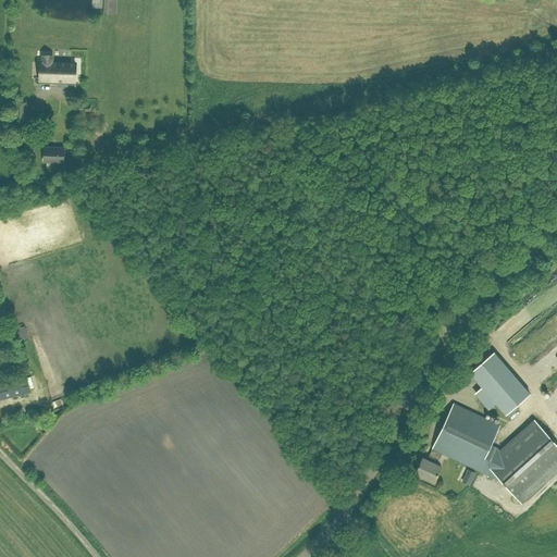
[(39,81),(75,82),(75,63),(52,62),(52,56),(42,56),(42,62),(40,62),(39,81)]
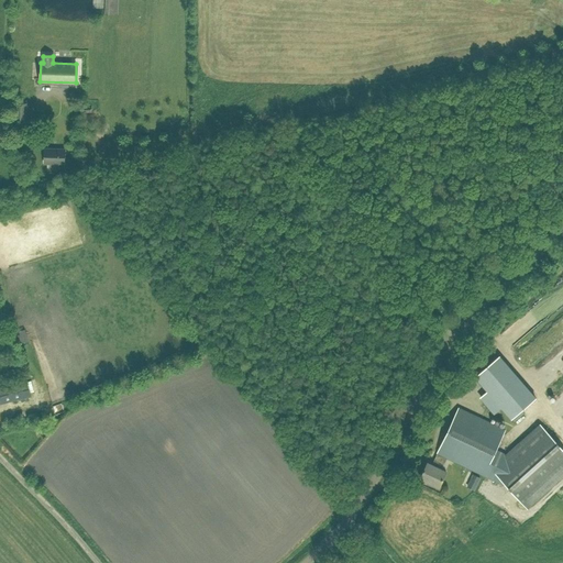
[(25,124),(26,105),(15,103),(14,123),(25,124)]
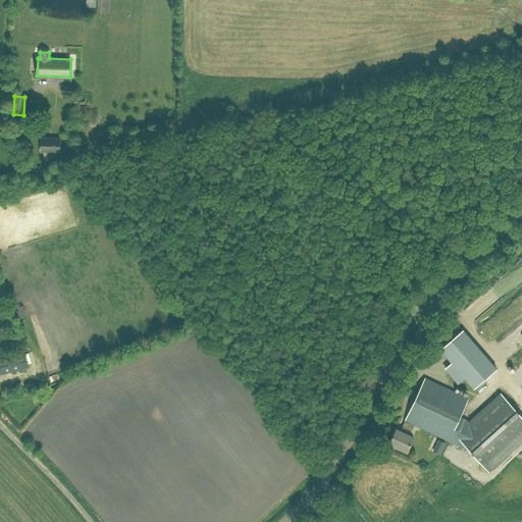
[(41,151),(59,151),(59,139),(41,139),(41,151)]
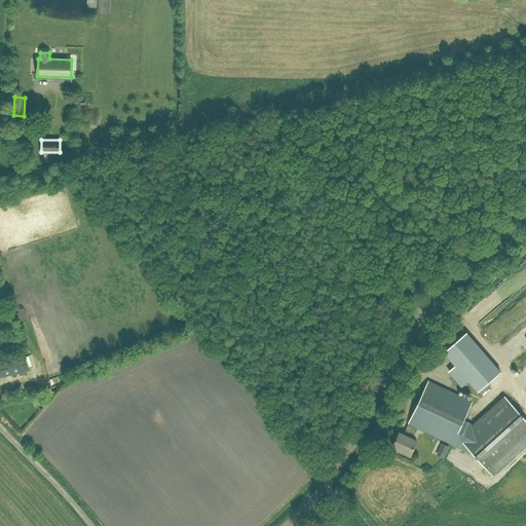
[(515,325),(525,315),(525,304),(510,317),(515,325)]
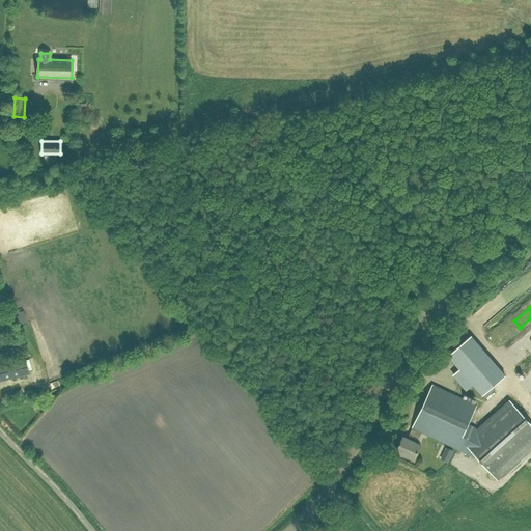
[(501,332),(491,341),(497,347),(507,338),(501,332)]
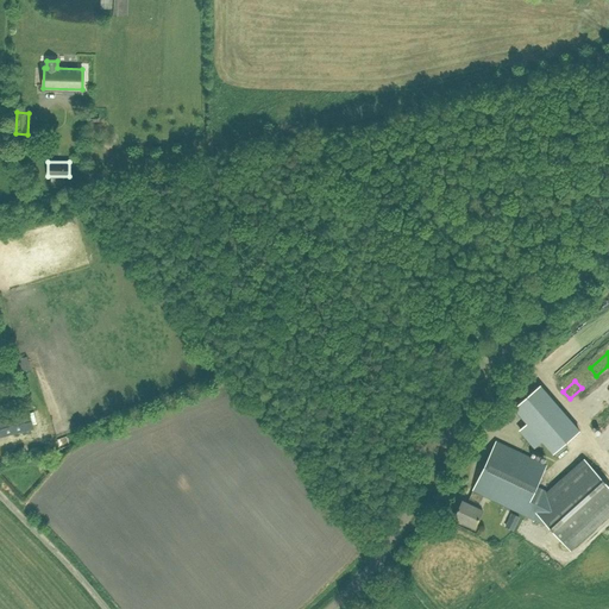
[(553,453),(579,431),(540,385),(514,408),(553,453)]
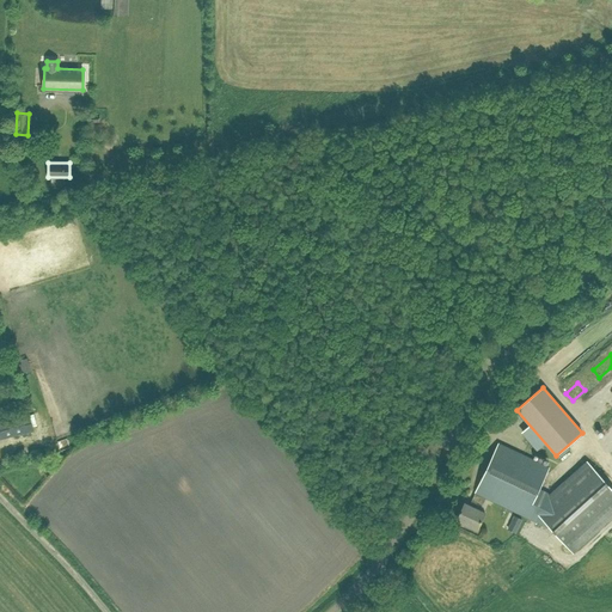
[(611,410),(611,387),(585,409),(595,423),(611,410)]
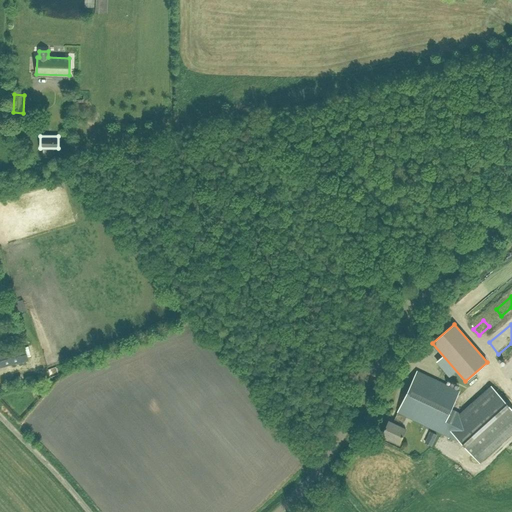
[(0,367),(28,361),(24,346),(0,352),(0,367)]
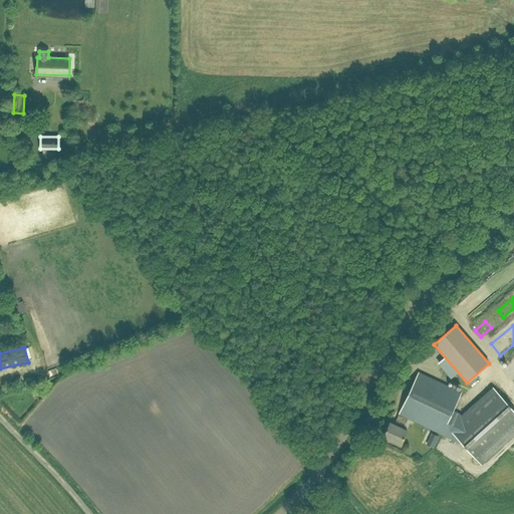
[(450,377),(458,371),(445,356),(438,363),(450,377)]
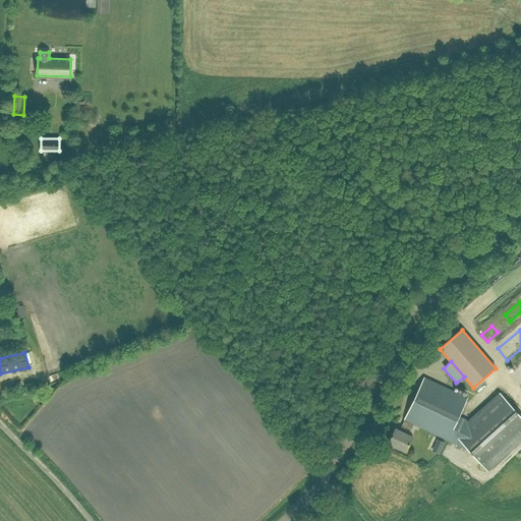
[(520,441),(520,416),(517,411),(501,393),(465,423),(456,420),(467,398),(424,378),(404,418),(405,419),(400,429),(396,426),(388,442),(406,451),(413,437),(408,433),(413,422),(466,448),(467,448),(486,470),(520,441)]
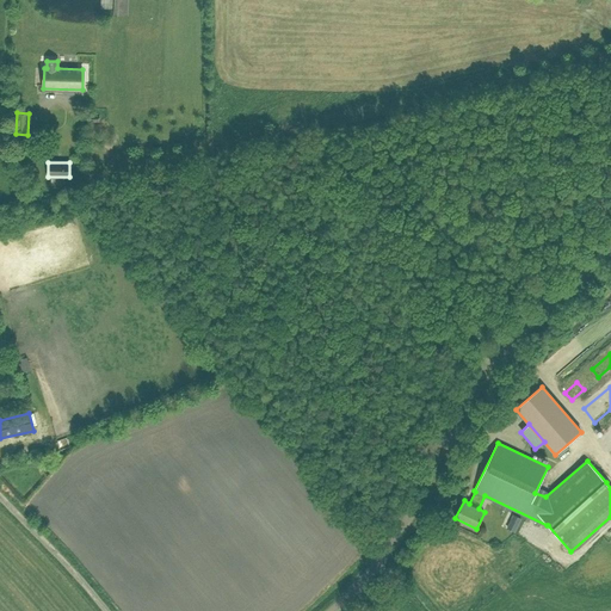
[(522,518),(513,514),(506,529),(514,532),(522,518)]
